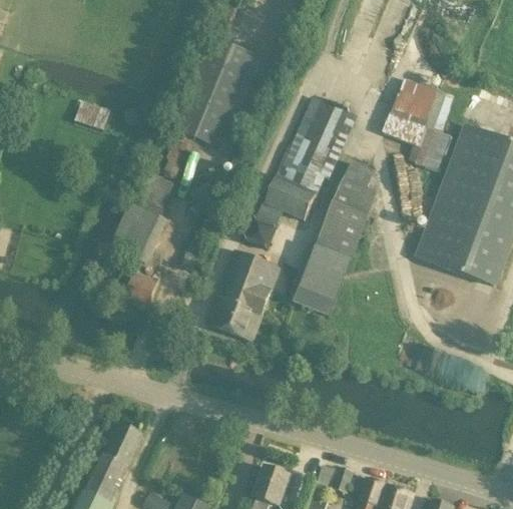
[(273,0),(263,35),(287,42),(299,0),(273,0)]
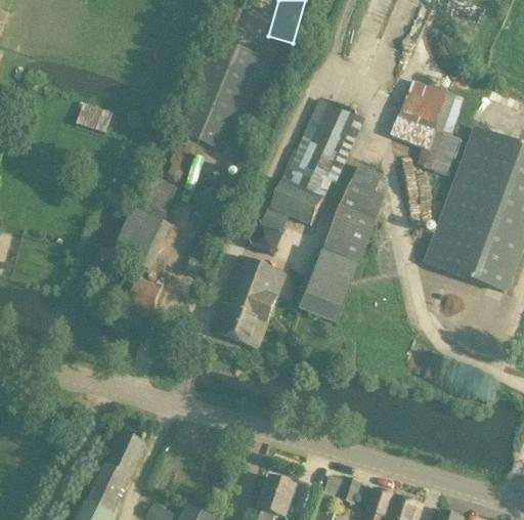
[(210,55),(179,131),(221,147),(252,73),(260,53),(218,36),(210,55)]
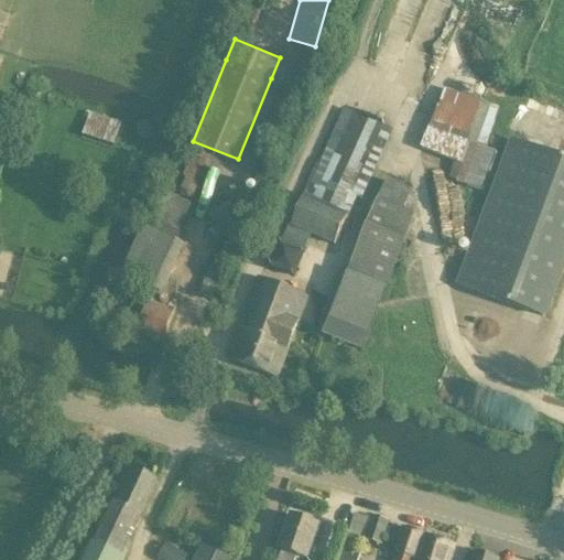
[(445,85),(420,146),(456,160),(449,174),(480,187),(496,149),(485,144),(499,105),(445,85)]
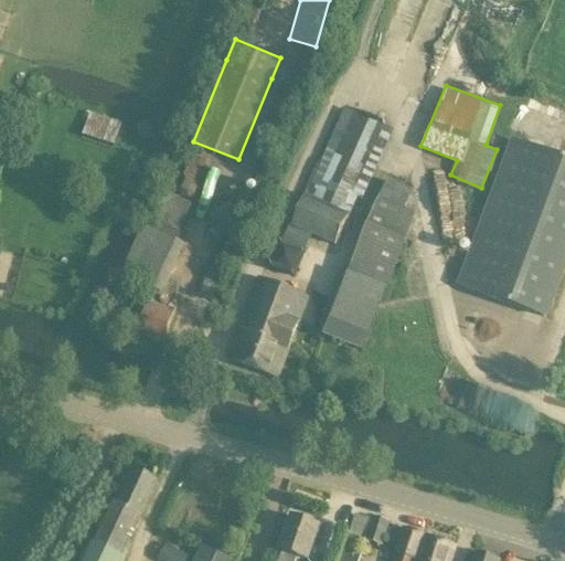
[(318,160),(283,239),(305,249),(311,232),(339,244),(341,240),(337,239),(355,196),(360,198),(391,127),(344,106),(321,158),(318,160)]
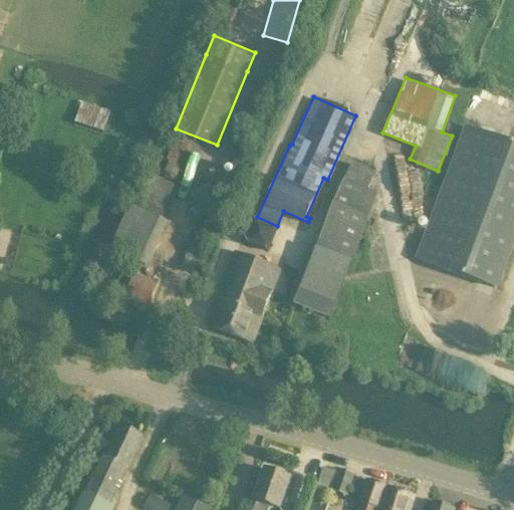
[(103,131),(110,109),(81,100),(75,120),(103,131)]
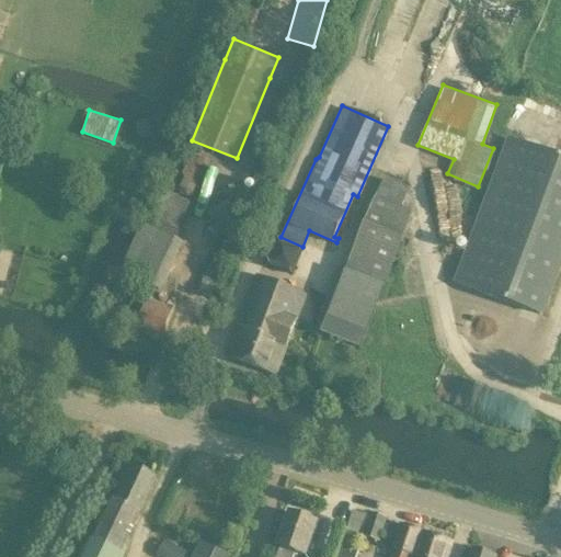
[(560,155),(512,137),(458,281),(540,311),(560,254),(560,155)]
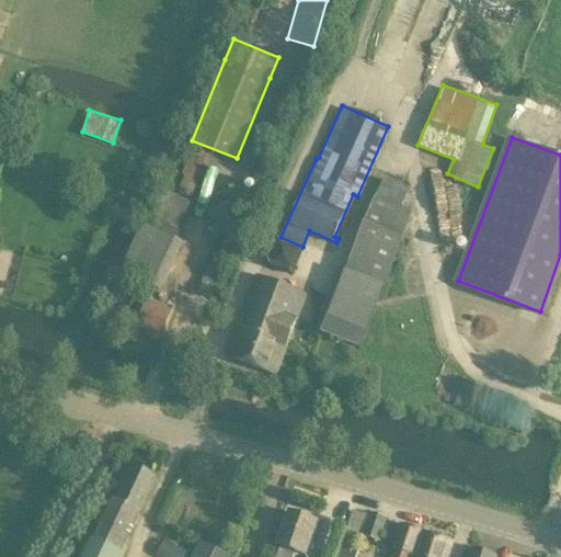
[(408,186),(386,177),(364,218),(344,269),(339,266),(315,329),(359,344),(411,209),(400,206),(408,186)]
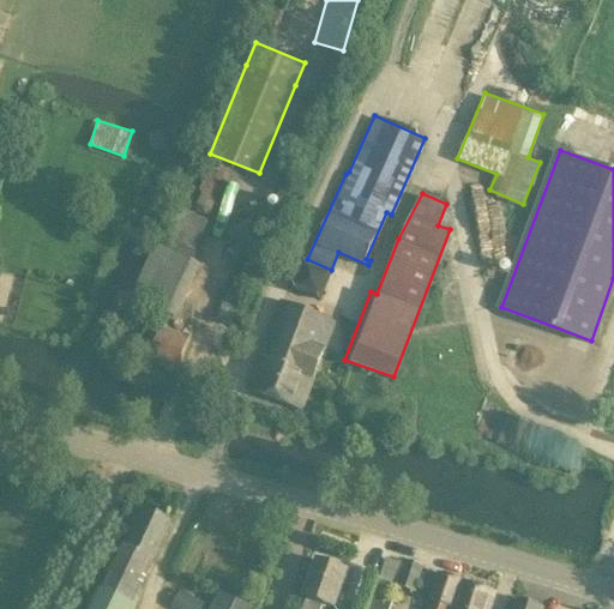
[(239,207),(227,230),(247,248),(270,236),(268,205),(239,207)]
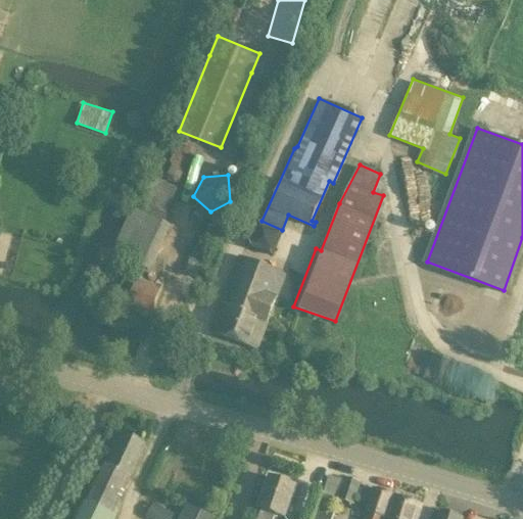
[(152,176),(138,208),(162,220),(177,187),(152,176)]
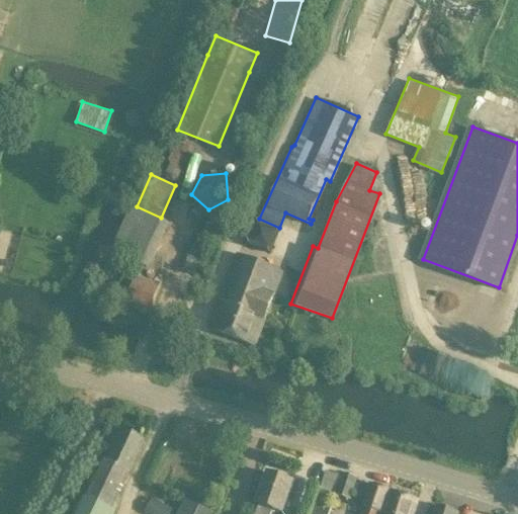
[(112,249),(116,251),(151,266),(170,222),(161,218),(137,206),(132,204),(112,249)]
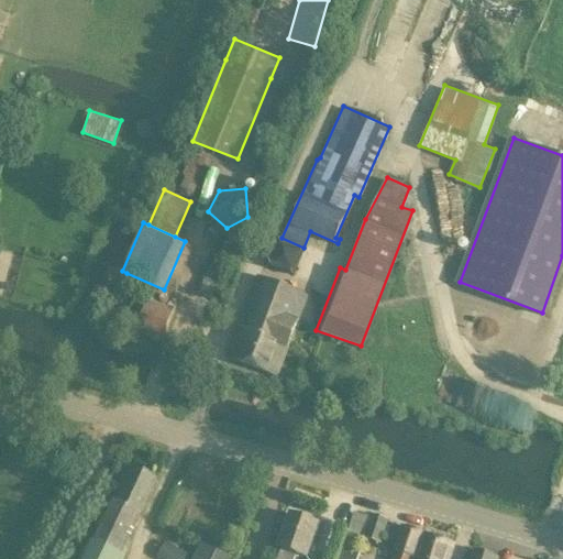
[(210,296),(220,272),(208,267),(198,292),(210,296)]
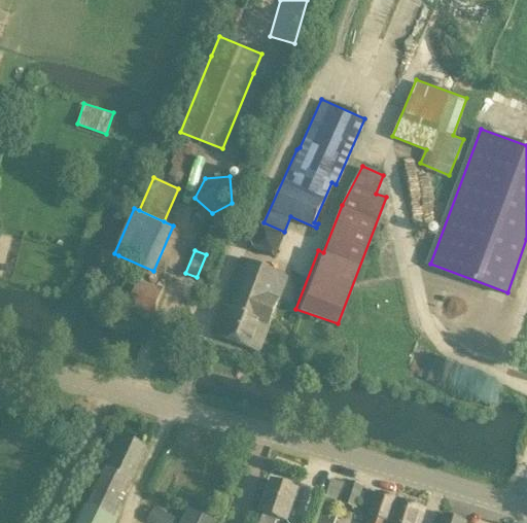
[(270,321),(288,274),(242,255),(223,303),(270,321)]
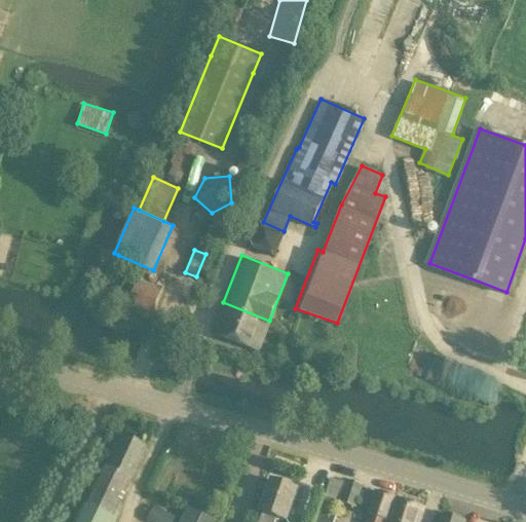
[(151,317),(163,285),(127,270),(114,302),(151,317)]
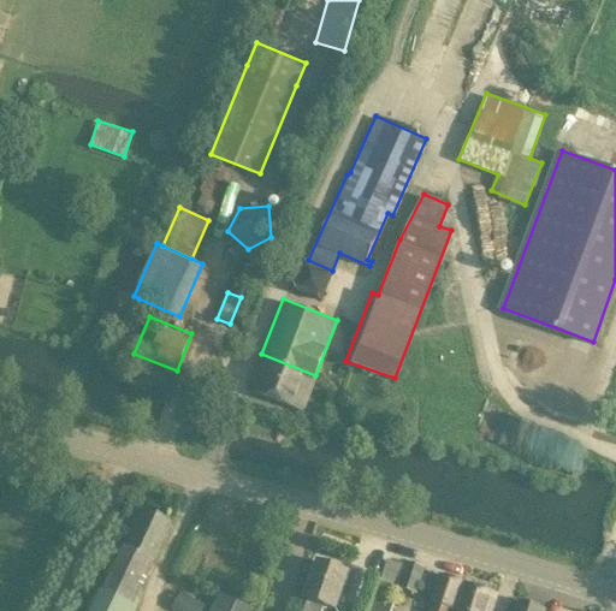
[(302,408),(315,375),(261,354),(249,387),(302,408)]
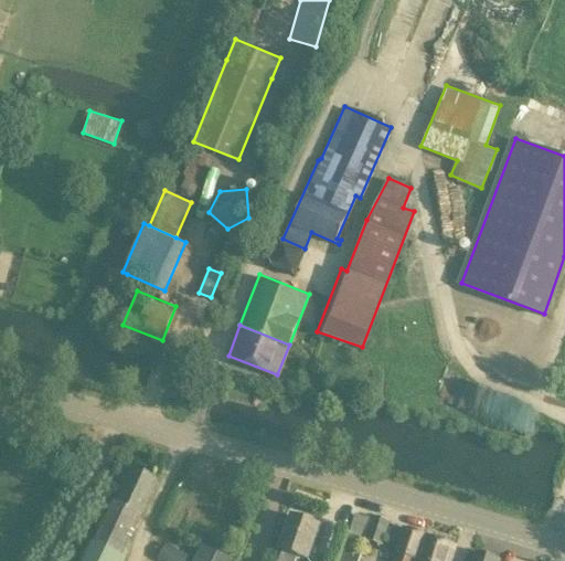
[(513,394),(498,414),(521,432),(536,412),(513,394)]
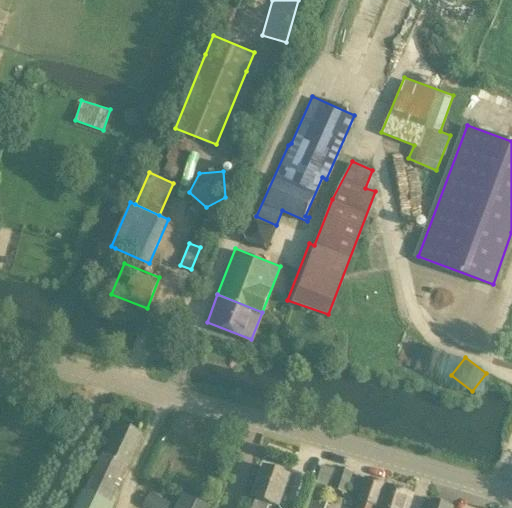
[(79,489),(108,503),(141,433),(115,421),(100,453),(97,451),(79,489)]
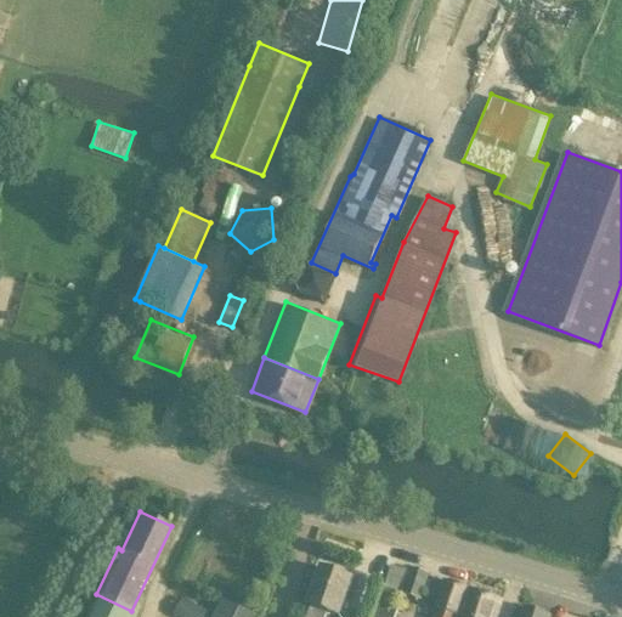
[(305,616),(323,616),(327,607),(339,611),(352,573),(321,562),(307,600),(311,601),(305,616)]
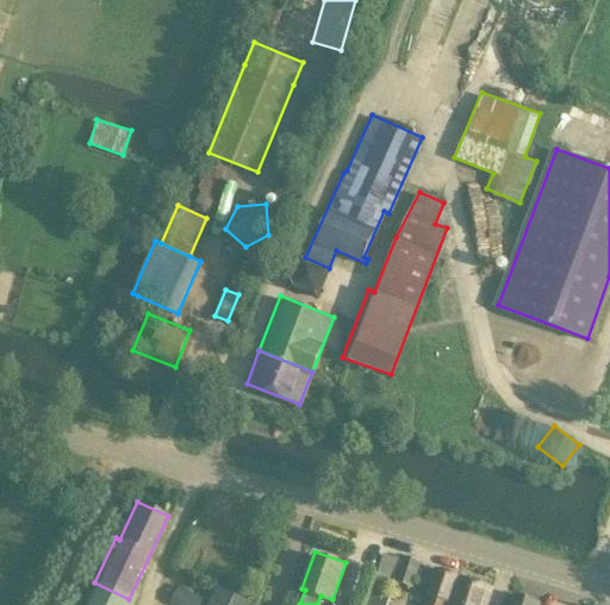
[(384,552),(377,573),(411,585),(419,560),(404,554),(403,557),(384,552)]
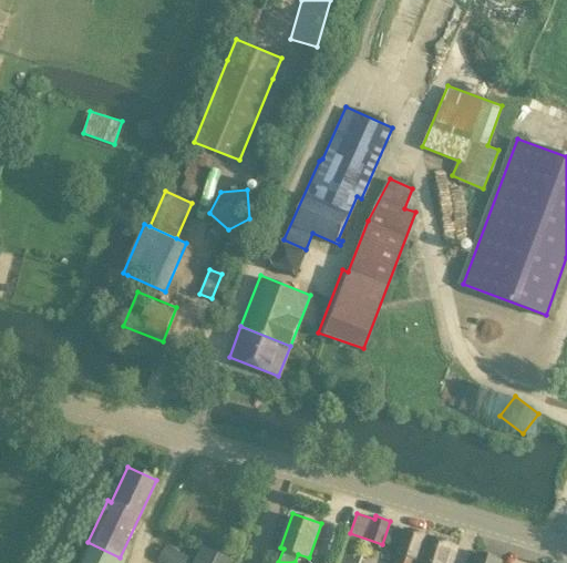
[(398,553),(425,562),(451,562),(457,544),(406,528),(398,553)]
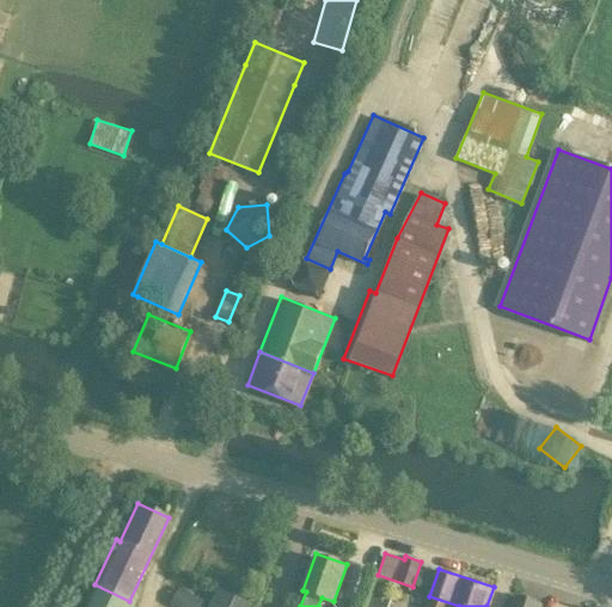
[(386,606),(392,592),(373,584),(365,606),(386,606)]
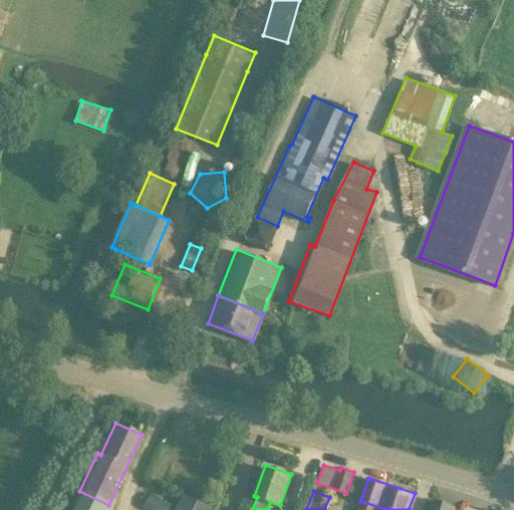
[(151,492),(142,505),(150,509),(166,509),(170,504),(151,492)]
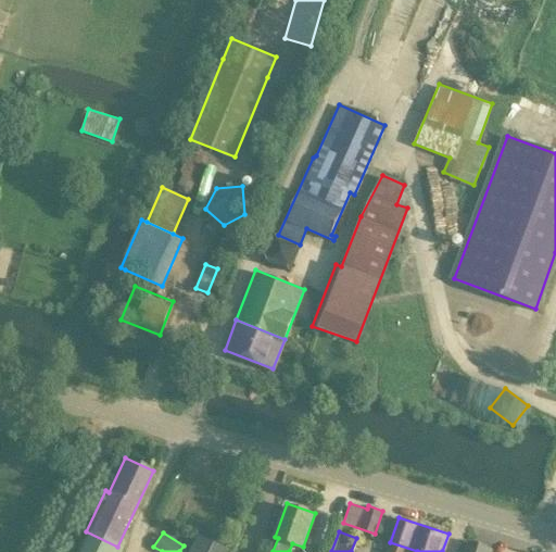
[(224,551),(226,550),(197,535),(188,551),(224,551)]
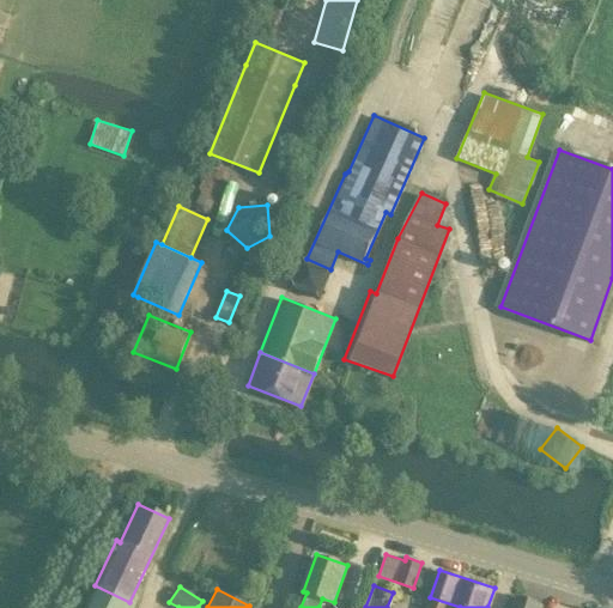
[(540,607),(542,603),(516,594),(510,607),(540,607)]
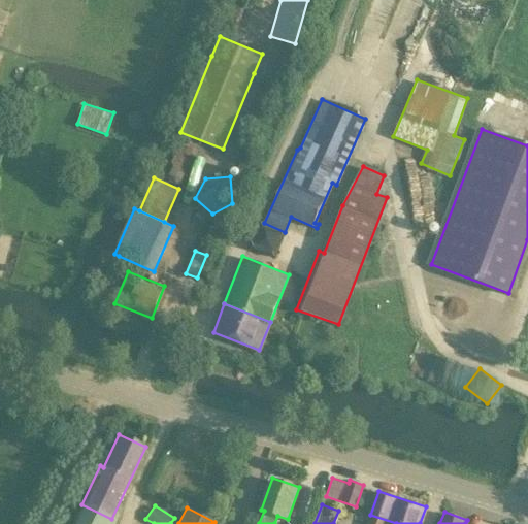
[(396,523),(370,515),(367,523),(396,523)]
